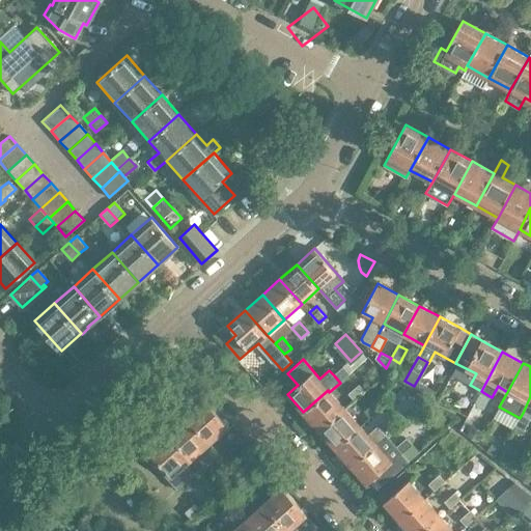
[(334,375),(340,383),(350,373),(344,367),(334,375)]
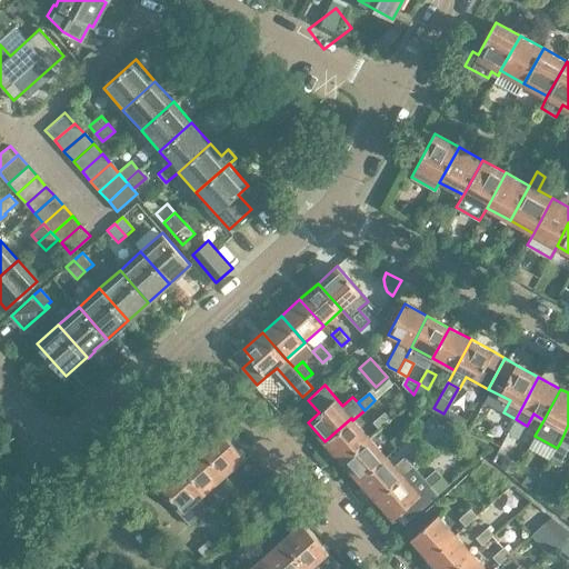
[(390,418),(385,411),(373,421),(379,428),(390,418)]
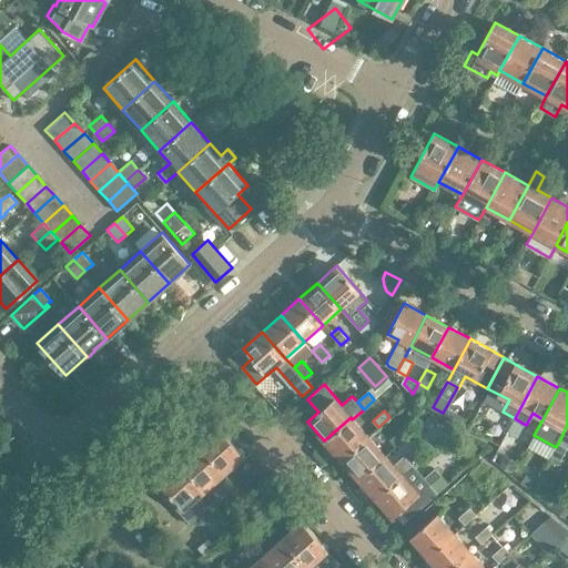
[(515,418),(505,413),(498,426),(508,432),(515,418)]
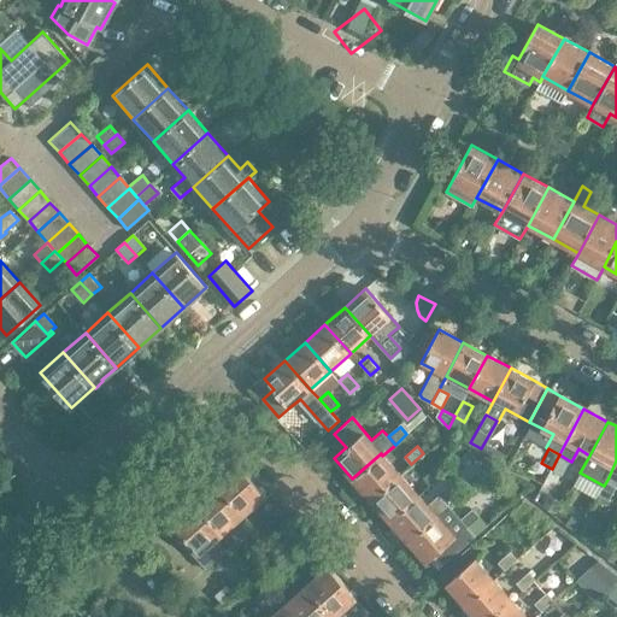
[(399,474),(382,456),(381,453),(352,479),(371,500),(399,474)]
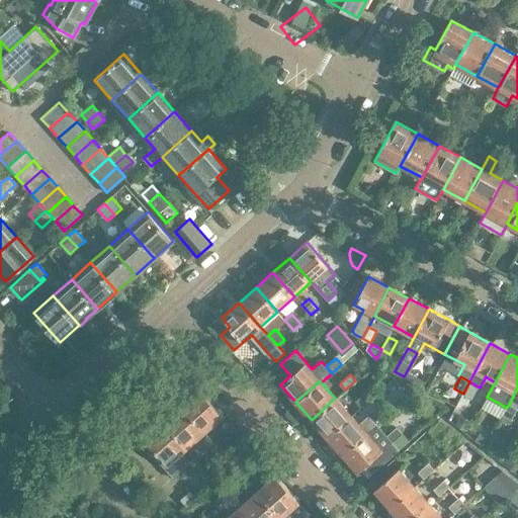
[(469,381),(463,394),(471,398),(478,386),(469,381)]
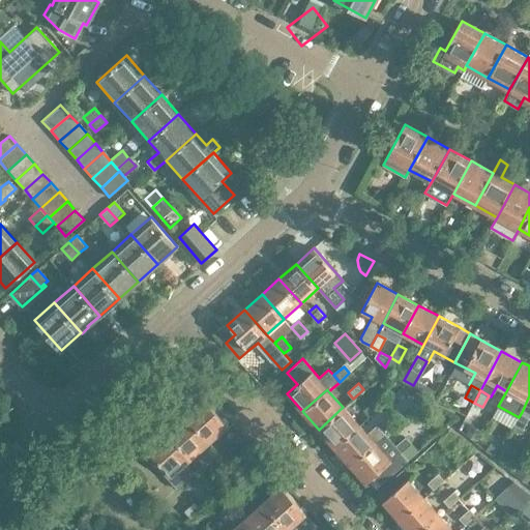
[(183,415),(209,443),(228,425),(203,399),(183,415)]
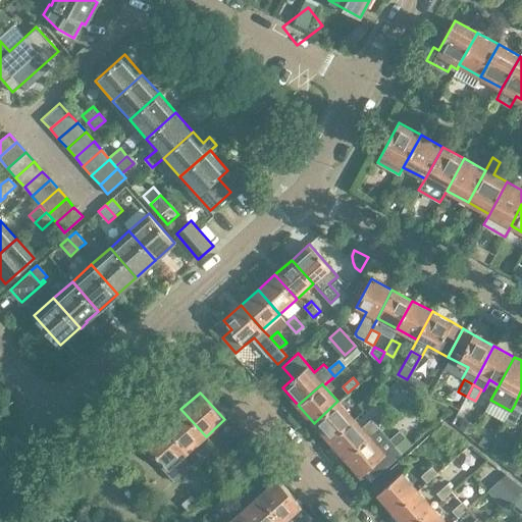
[(374,401),(368,395),(358,404),(363,410),(374,401)]
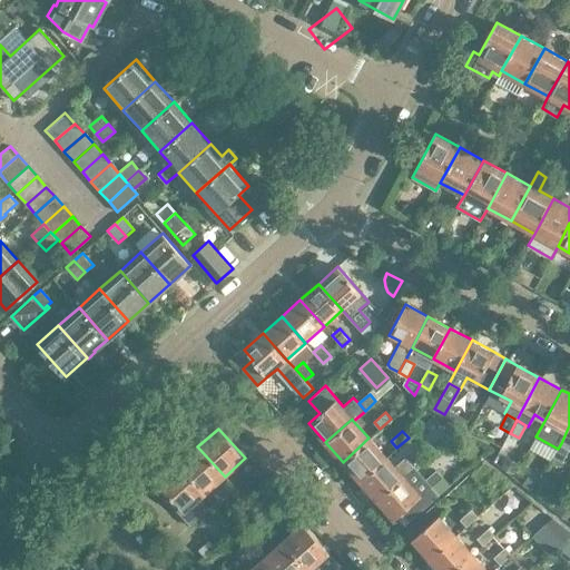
[(343,462),(360,481),(386,458),(369,438),(343,462)]
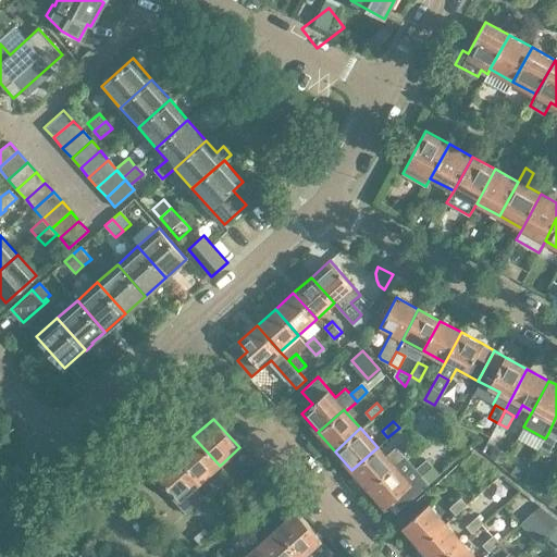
[(556,437),(548,433),(545,438),(540,447),(551,453),(556,440),(556,437)]
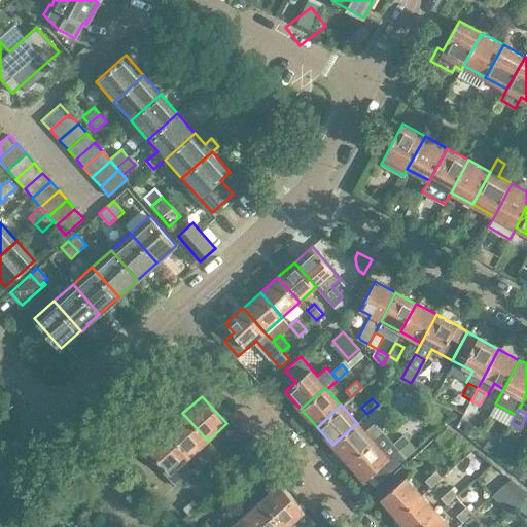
[(182,413),(165,429),(189,457),(208,441),(182,413)]
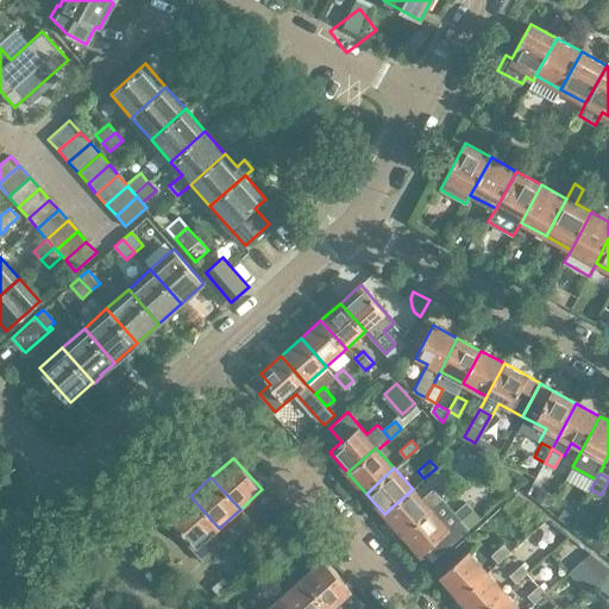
[(447,481),(435,491),(443,500),(454,489),(447,481)]
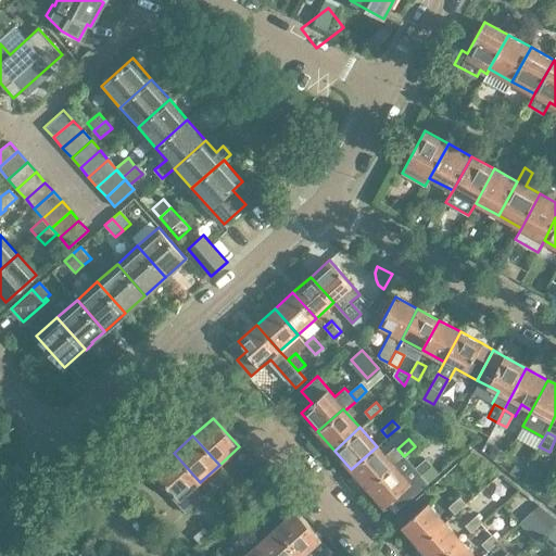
[(377,446),(351,469),(368,488),(404,456),(397,449),(395,446),(384,455),(377,446)]
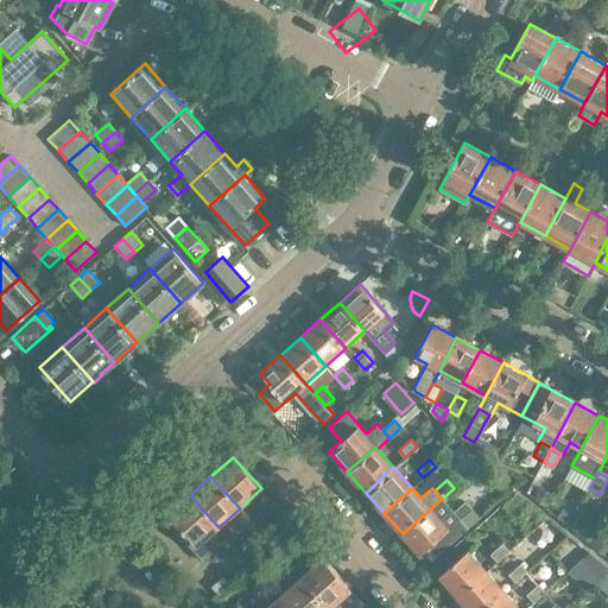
[(502,504),(513,517),(527,505),(514,494),(502,504)]
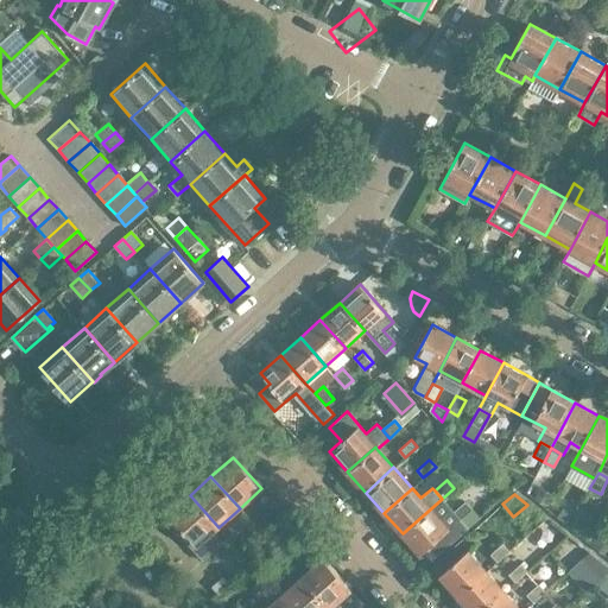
[(219,527),(190,495),(169,515),(197,546),(219,527)]
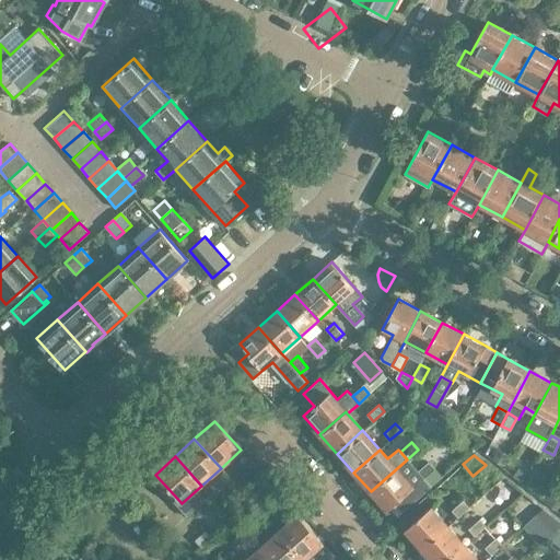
[(395,504),(401,512),(403,513),(432,487),(424,478),(418,471),(407,459),(371,491),(387,510),(395,504)]
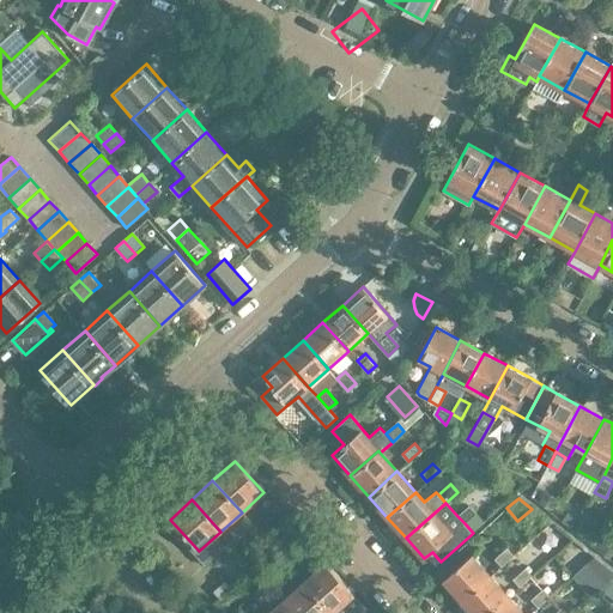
[(469,505),(457,516),(465,523),(477,513),(469,505)]
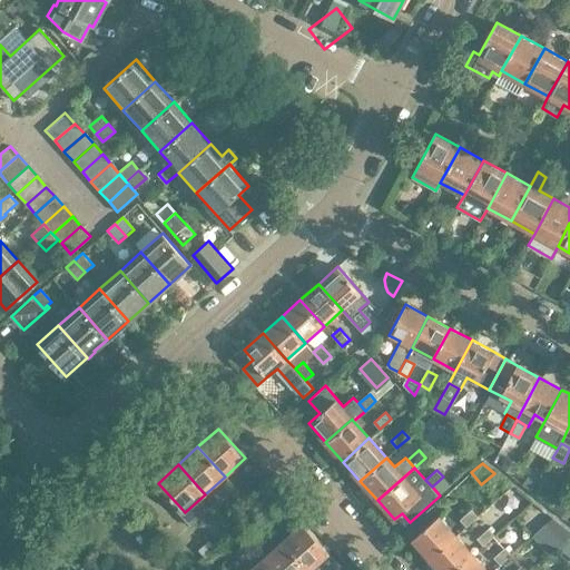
[(530,470),(520,482),(533,492),(541,478),(530,470)]
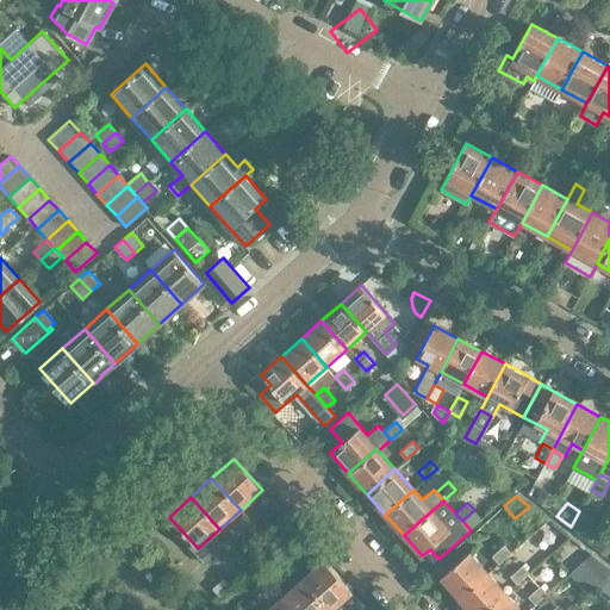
[(607,555),(609,551),(609,541),(601,535),(593,545),(607,555)]
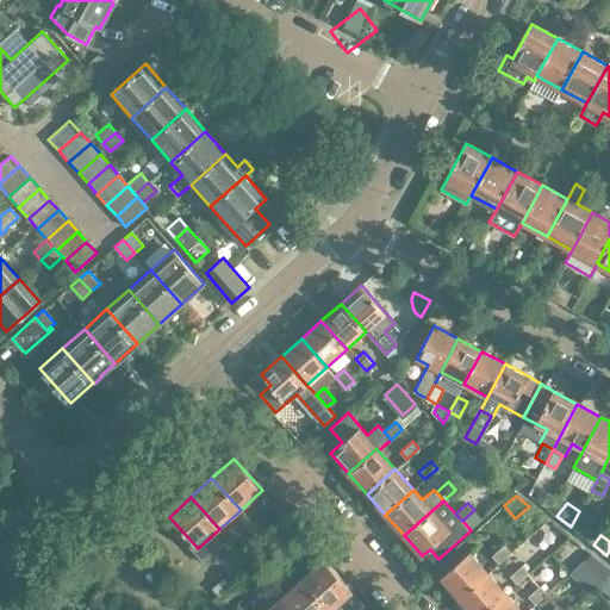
[(511,551),(504,543),(492,554),(499,561),(511,551)]
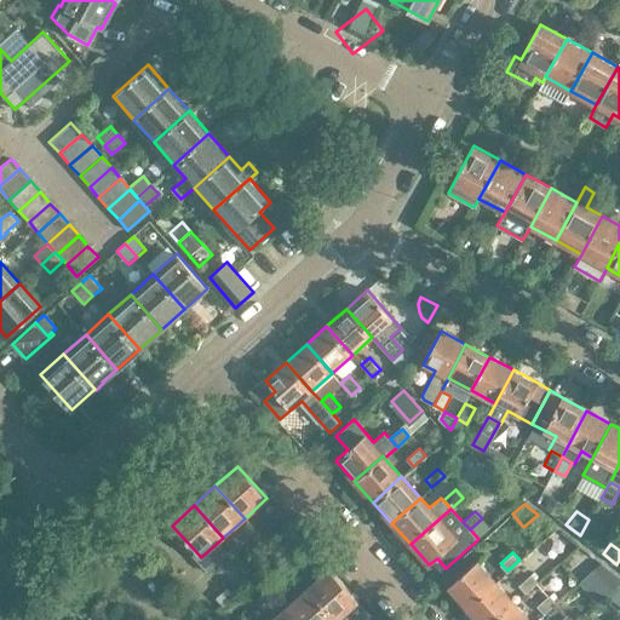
[(448,587),(468,608),(495,583),(477,561),(448,587)]
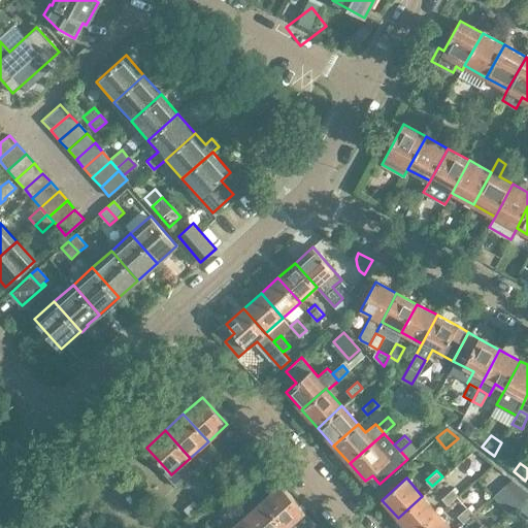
[(261,501),(285,527),(308,527),(315,523),(279,485),(261,501)]
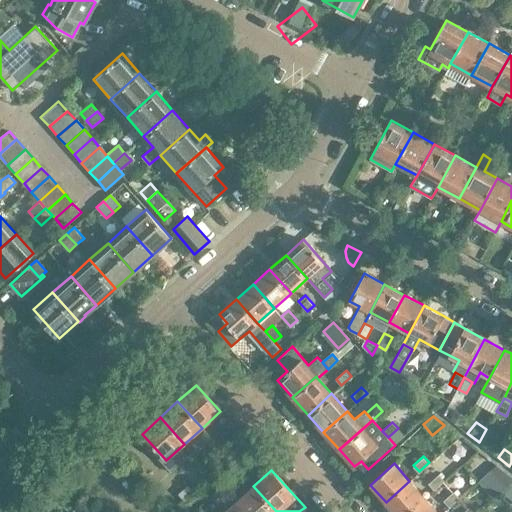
[(444,479),(439,473),(428,482),(434,488),(444,479)]
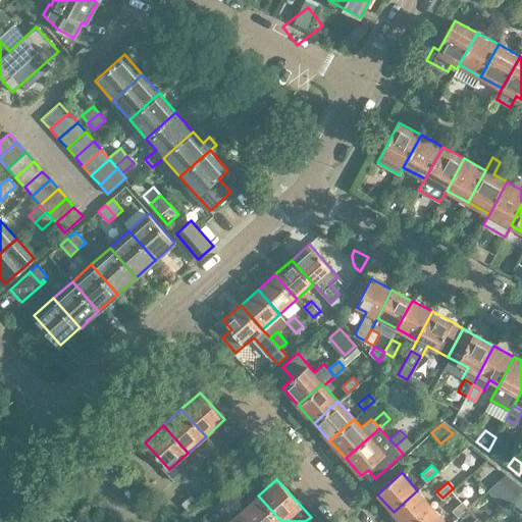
[(417,490),(394,512),(402,521),(416,521),(433,508),(417,490)]
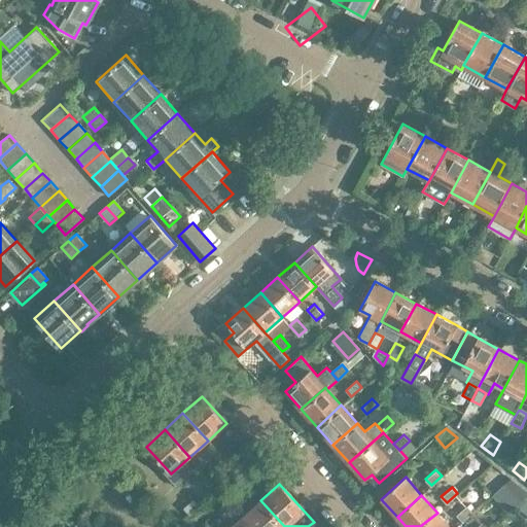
[(284,526),(260,500),(243,517),(251,526),(284,526)]
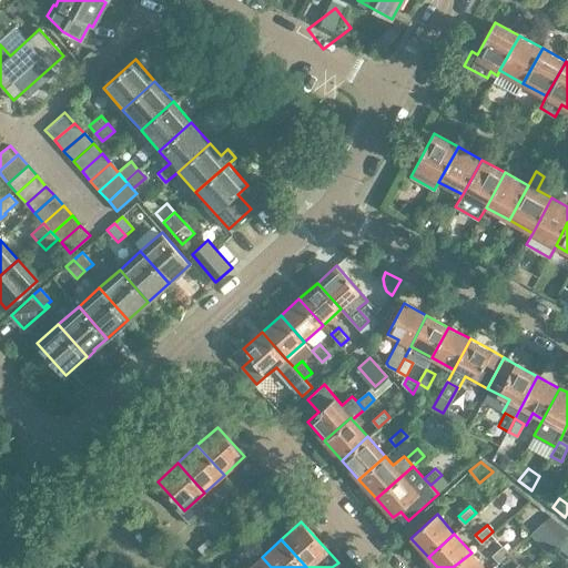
[(504,544),(493,554),(498,561),(510,551),(504,544)]
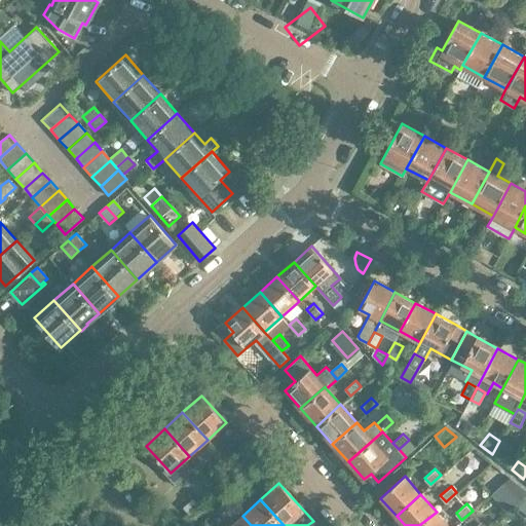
[(449,525),(437,512),(419,525),(449,525)]
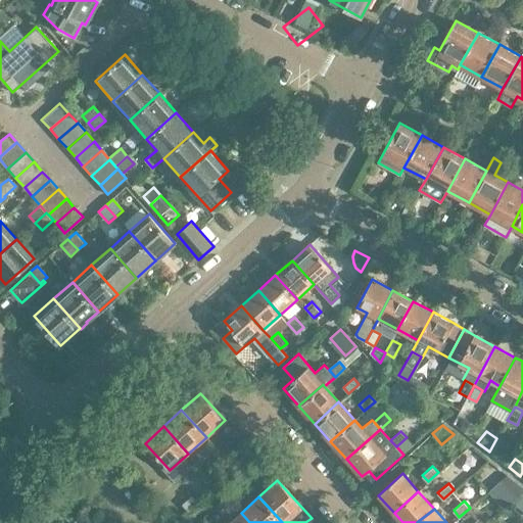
[(249,522),(241,513),(230,522),(249,522)]
